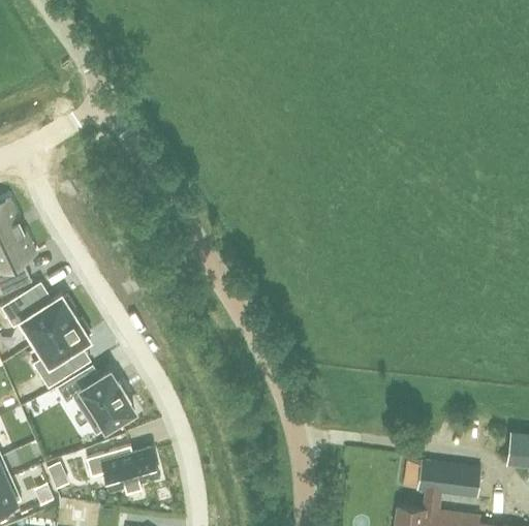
[(33,253),(8,202),(0,205),(0,259),(0,260),(0,295),(1,297),(32,281),(22,258),(33,253)]
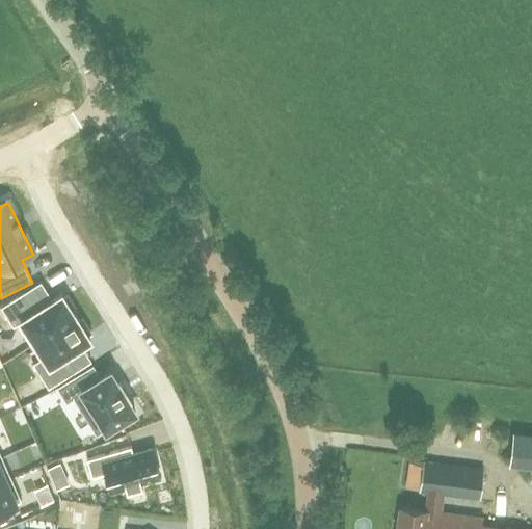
[(30,348),(76,319),(74,316),(78,314),(68,297),(63,300),(61,296),(34,313),(23,294),(1,309),(14,328),(17,326),(30,348)]
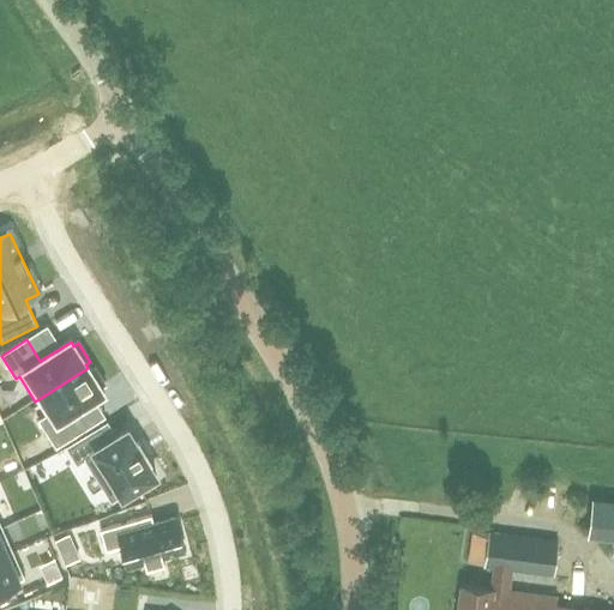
[(73,414),(104,394),(102,390),(106,387),(94,368),(90,372),(88,368),(35,402),(44,417),(37,422),(55,451),(85,432),(73,414)]
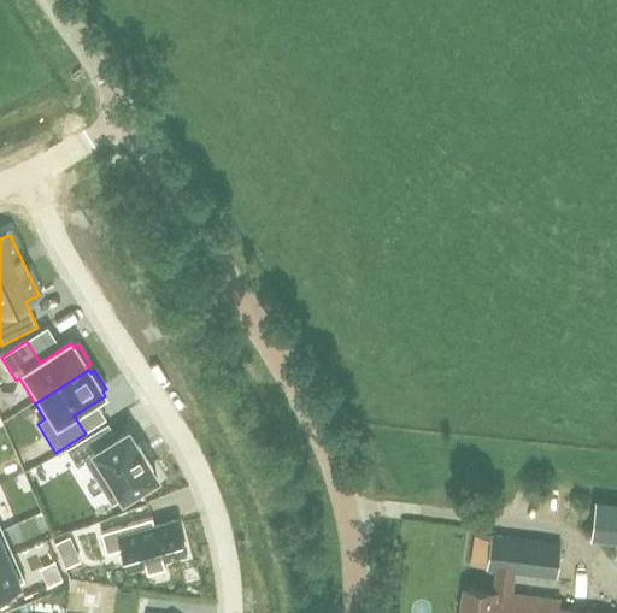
[(156,479),(147,465),(148,465),(137,448),(136,449),(128,435),(110,446),(101,431),(68,453),(77,469),(86,464),(112,506),(156,479)]
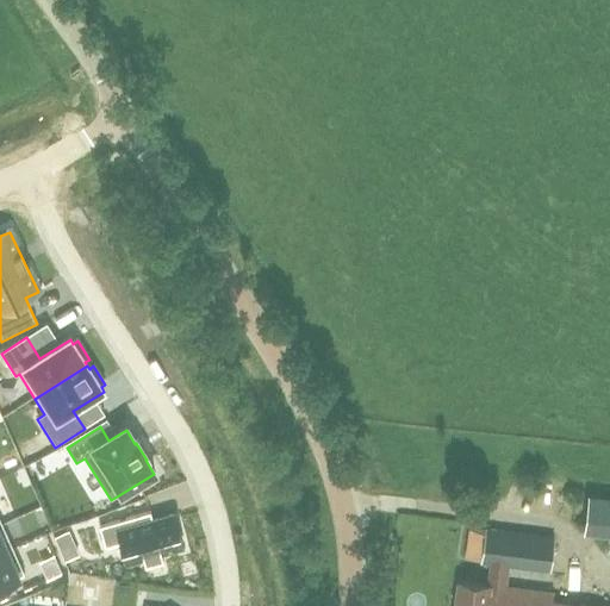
[(24,470),(11,475),(14,485),(27,479),(24,470)]
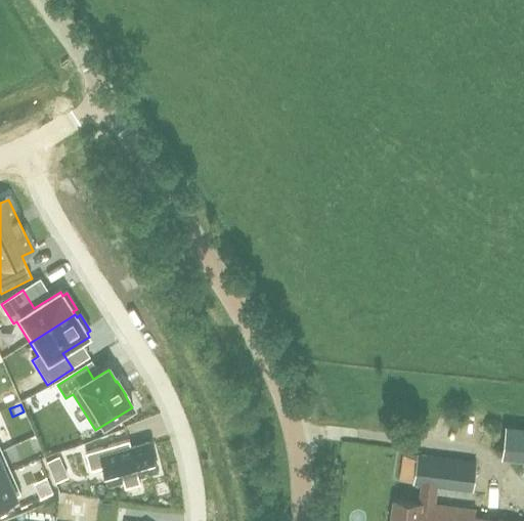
[(523,448),(523,421),(509,422),(509,449),(523,448)]
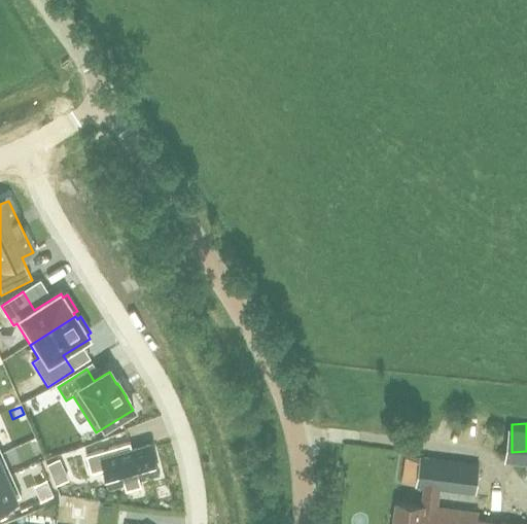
[(35,441),(24,445),(27,453),(38,448),(35,441)]
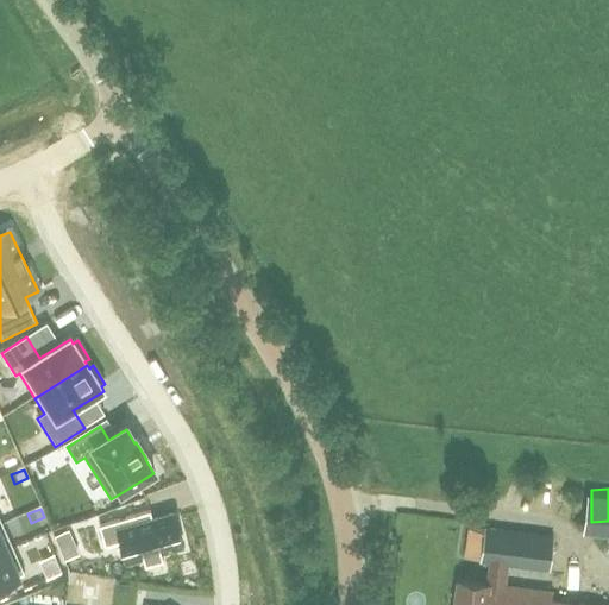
[(151,512),(101,528),(107,548),(123,543),(127,561),(145,556),(146,561),(164,556),(163,552),(182,546),(173,515),(154,521),(151,512)]
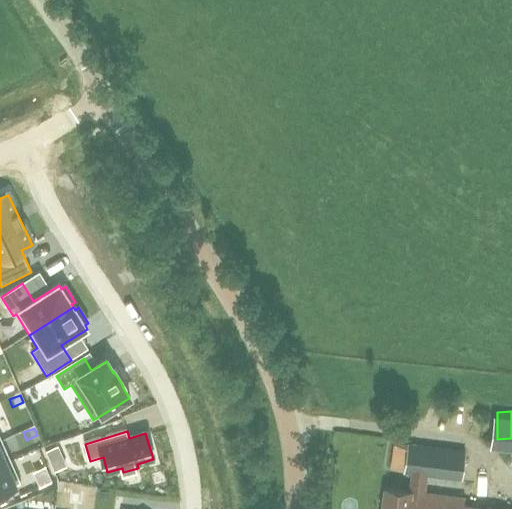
[(1,442),(0,442),(0,467),(10,463),(1,442)]
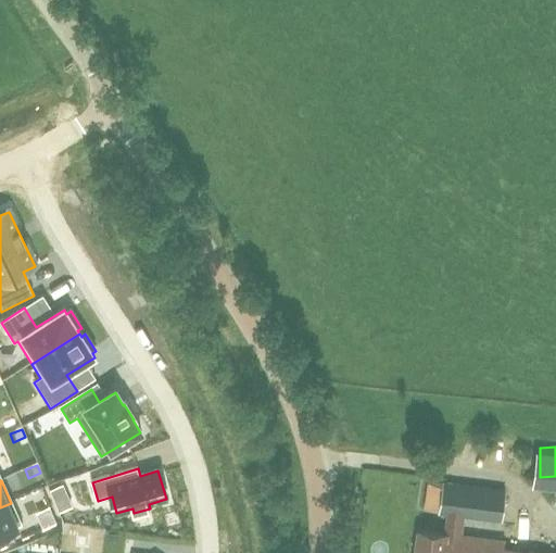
[(445,537),(418,533),(415,552),(503,552),(504,544),(462,539),(464,519),(501,524),(504,493),(443,486),(439,516),(447,517),(445,537)]
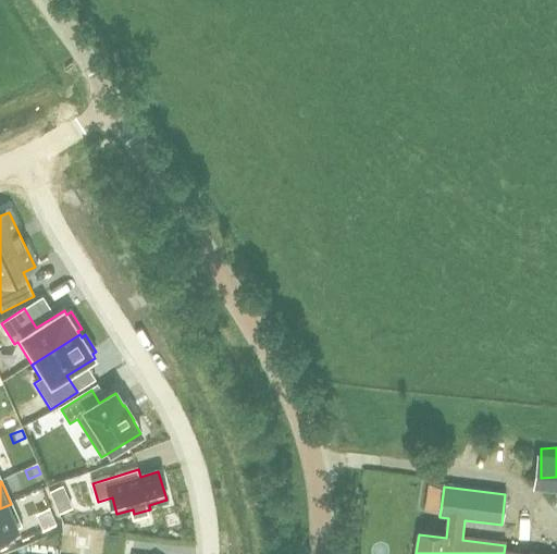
[(41,491),(29,496),(33,504),(45,499),(41,491)]
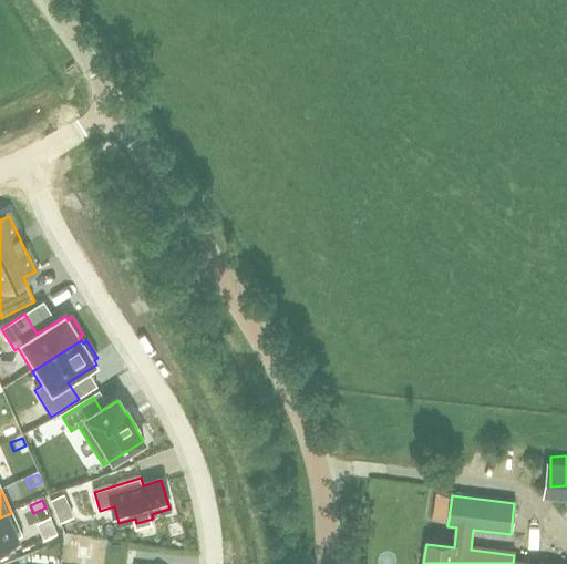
[(11,513),(0,518),(0,546),(22,536),(11,513)]
